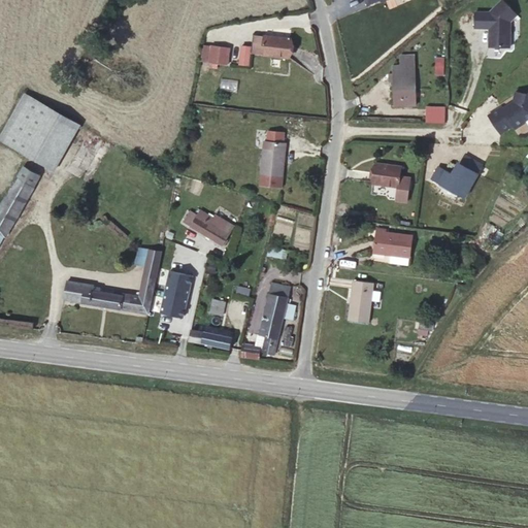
[(491,12),(477,12),(476,28),(491,28),(491,46),(512,47),(512,36),(509,34),(509,24),(519,15),(504,0),(491,12)]
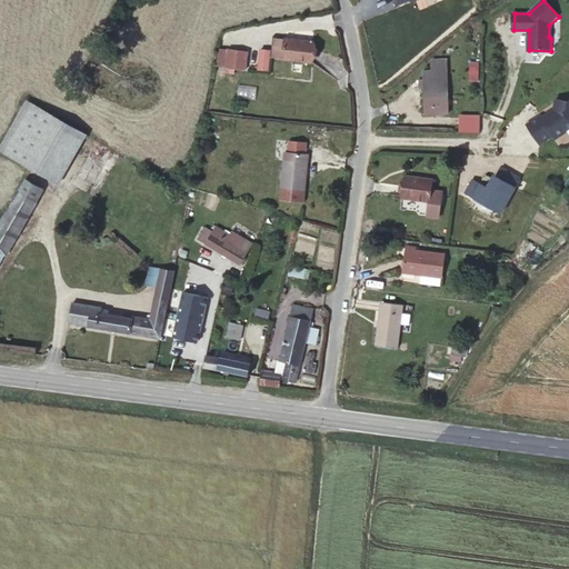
[(315,42),(286,39),(283,58),(311,62),(315,42)]
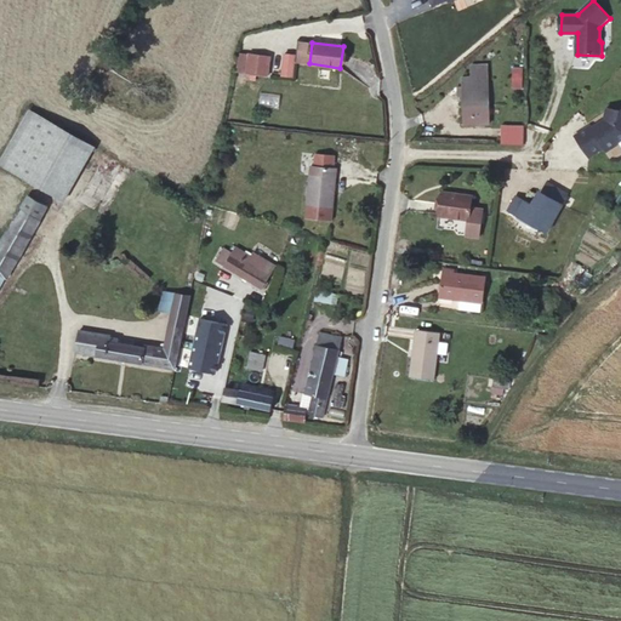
[(503,49),(500,44),(485,56),(490,61),(503,49)]
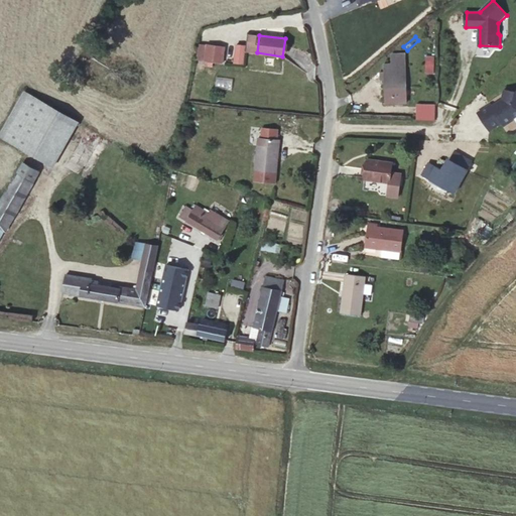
[(226,47),(208,44),(206,60),(223,63),(226,47)]
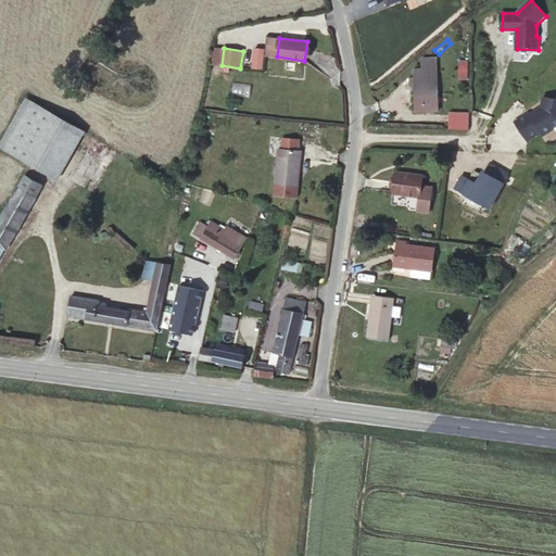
[(265,50),(255,49),(253,67),(263,68),(265,50)]
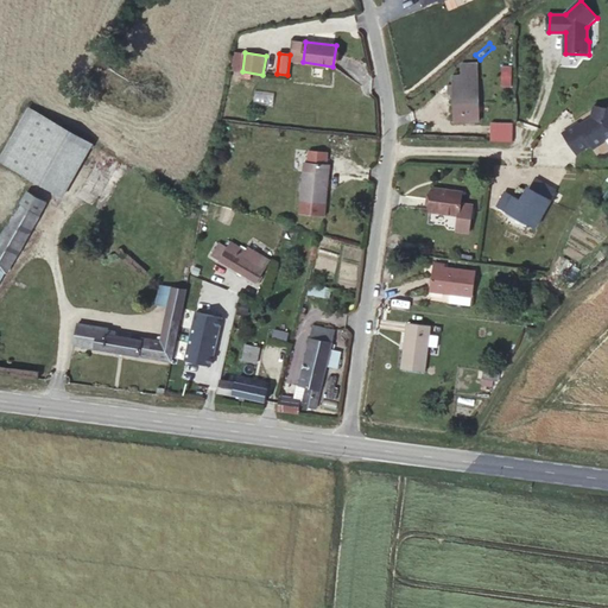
[(502,65),(501,87),(512,87),(513,65),(502,65)]
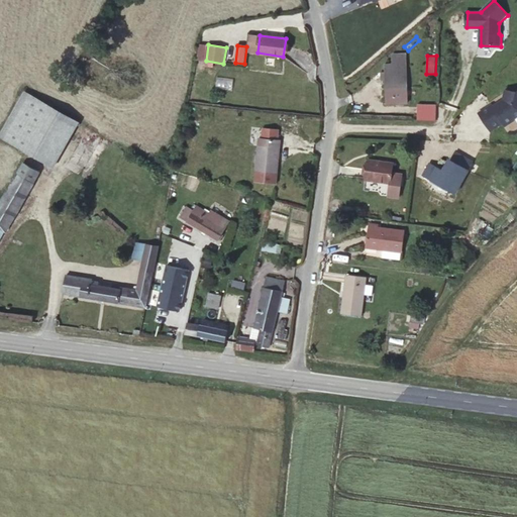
[(393,65),(386,65),(386,87),(386,103),(408,103),(407,59),(393,59),(393,65)]
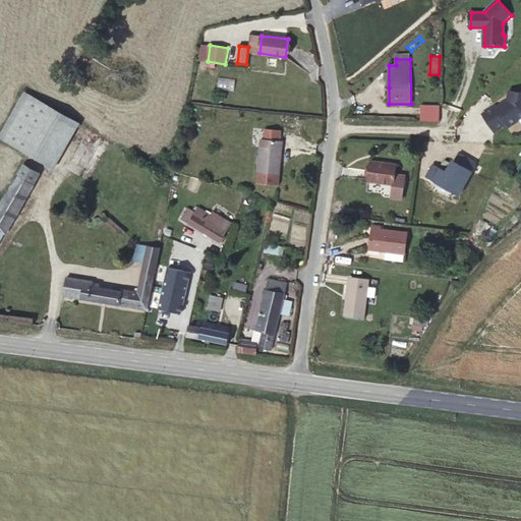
[(495,106),(481,115),(495,133),(507,124),(509,128),(518,121),(520,118),(520,94),(508,92),(506,104),(498,110),(495,106)]
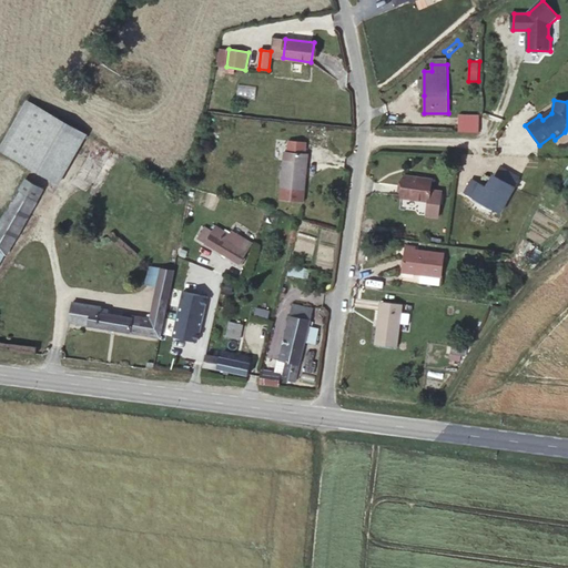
[(87,135),(28,101),(0,149),(59,183),(87,135)]
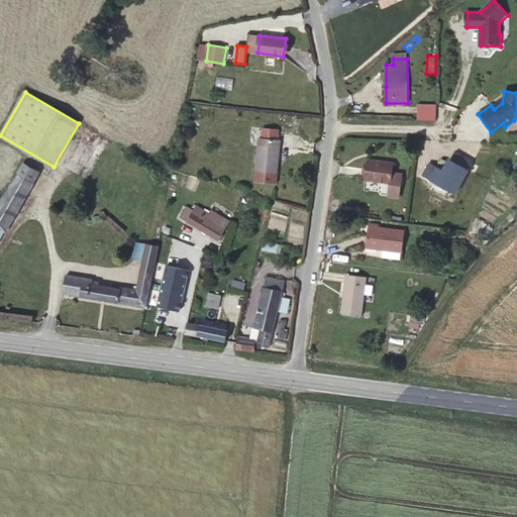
[(418,105),(418,120),(436,121),(437,105),(418,105)]
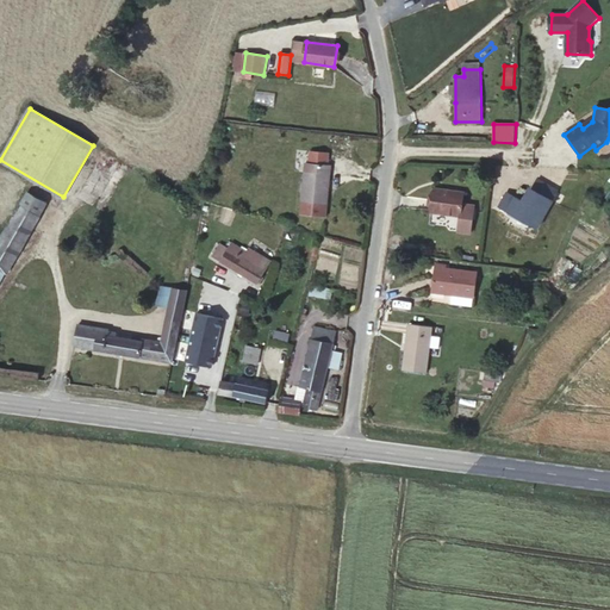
[(307,153),(306,163),(331,166),(331,156),(307,153)]
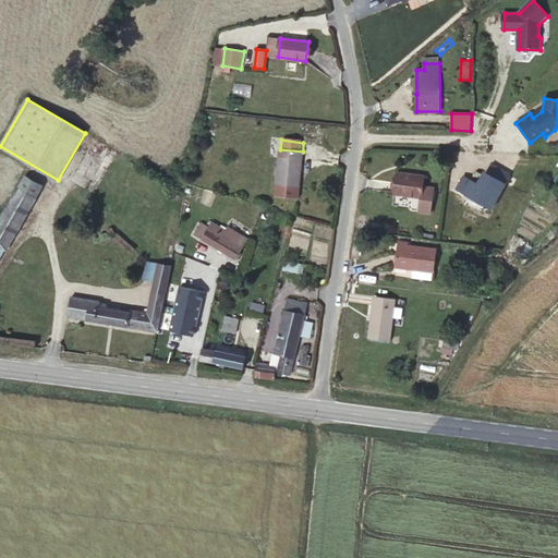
[(275,196),(298,199),(303,152),(280,149),(275,196)]
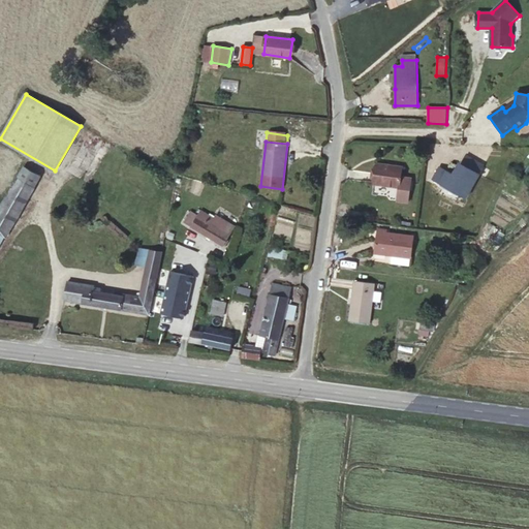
[(455,176),(440,167),(432,181),(464,199),(483,166),(466,156),(455,176)]
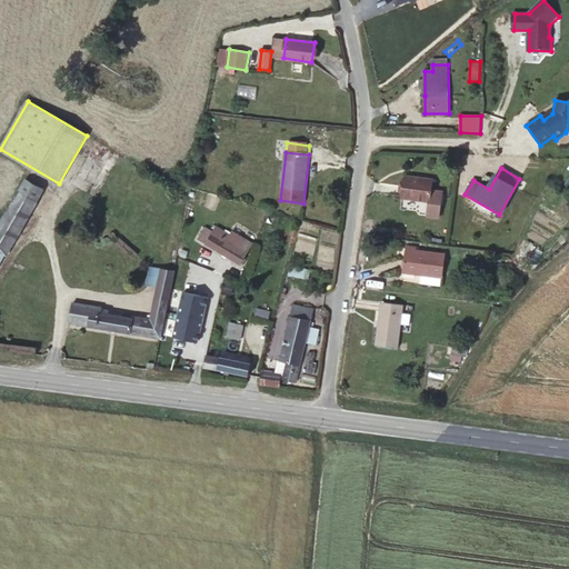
[(432,180),(405,176),(401,197),(429,201),(432,180)]
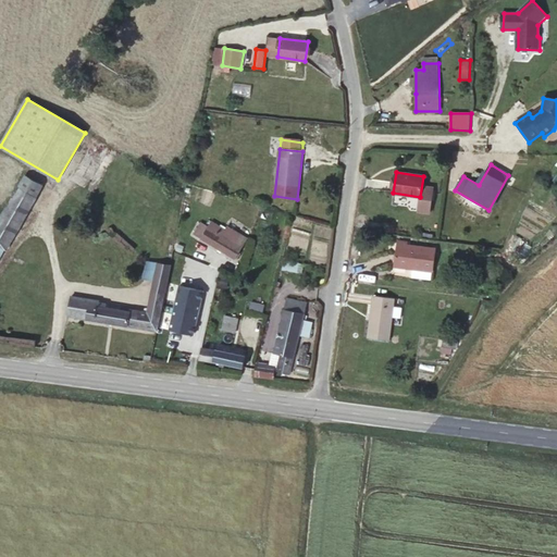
[(0,258),(41,186),(25,176),(0,219),(0,258)]
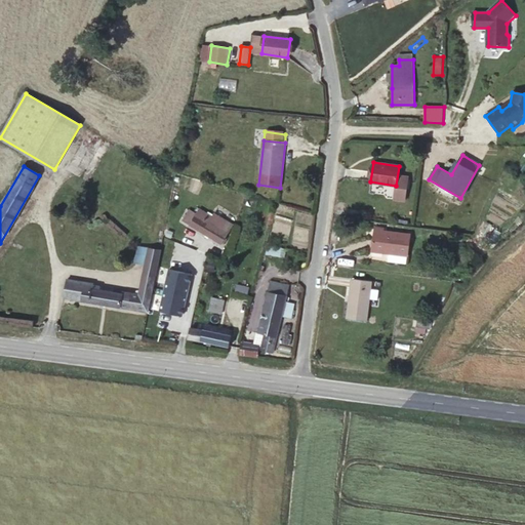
[(220,243),(232,225),(214,214),(212,217),(200,209),(197,215),(190,211),(184,220),(220,243)]
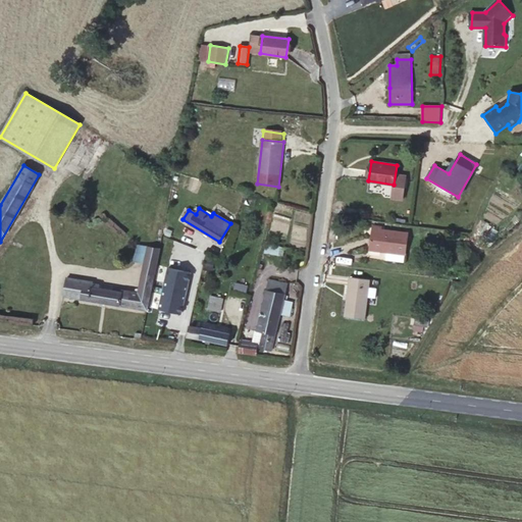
[(381,229),(373,228),(370,247),(386,250),(386,252),(405,255),(408,233),(381,229)]
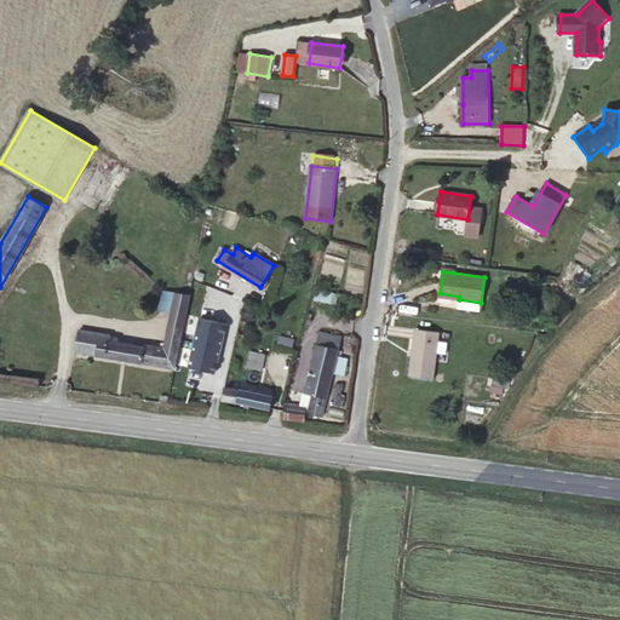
[(161,310),(172,313),(176,293),(165,291),(161,310)]
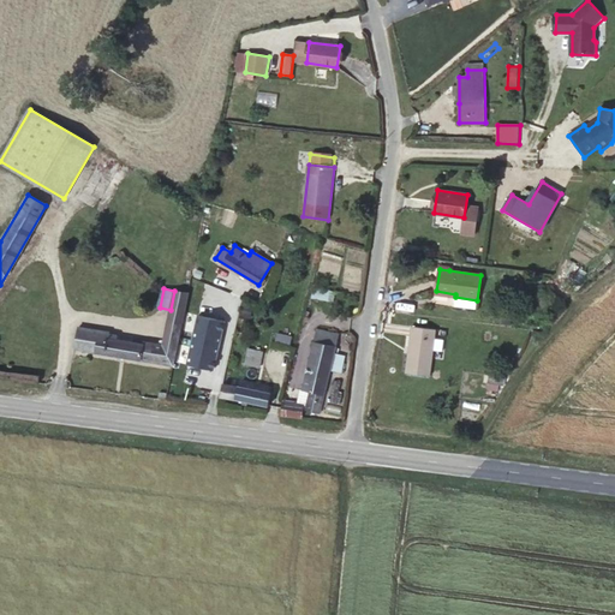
[(333,299),(334,292),(314,288),(312,296),(333,299)]
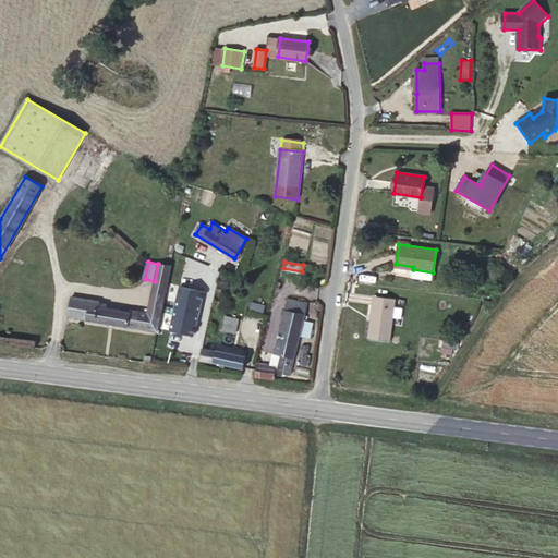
[(68,316),(157,331),(171,266),(158,264),(155,281),(148,313),(132,311),(131,313),(99,307),(100,302),(71,298),(68,316)]
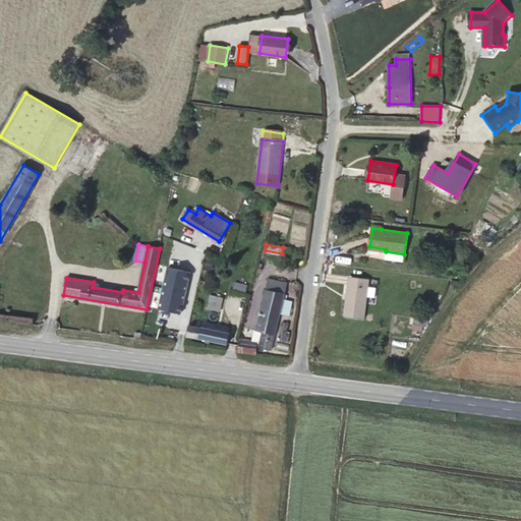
[(404,254),(386,251),(385,262),(402,264),(404,254)]
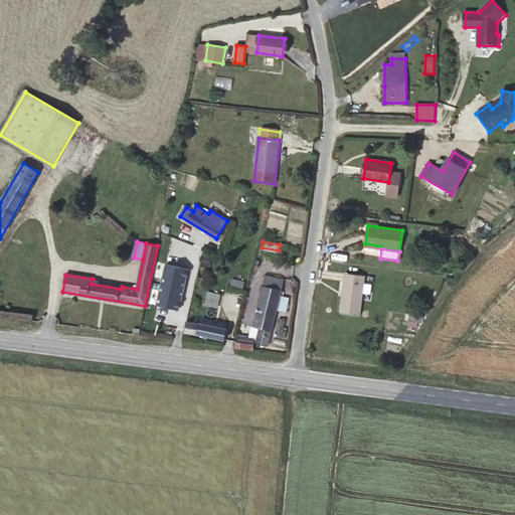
[(179,310),(188,269),(166,264),(157,305),(179,310)]
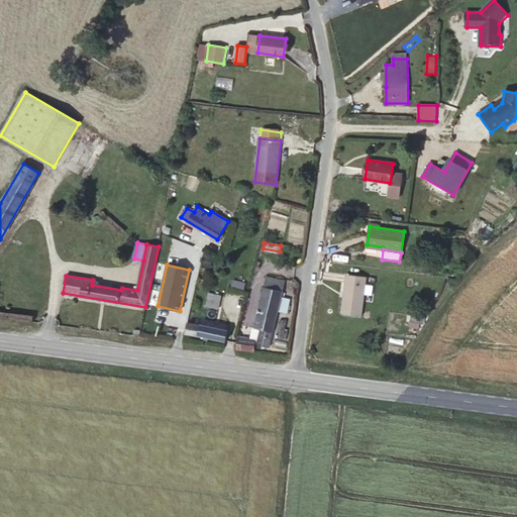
[(367,278),(347,275),(341,313),(360,316),(367,278)]
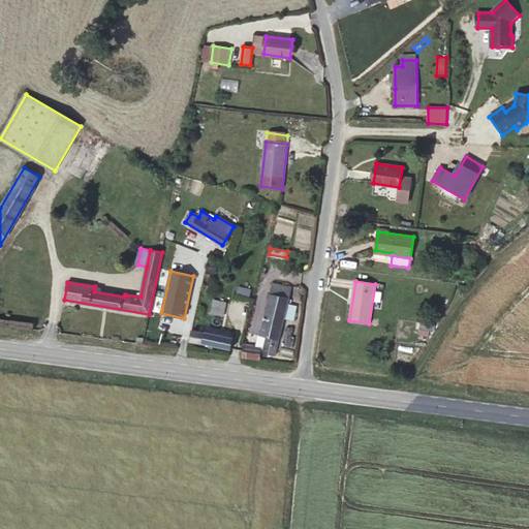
[(271,293),(289,298),(292,287),(273,283),(271,293)]
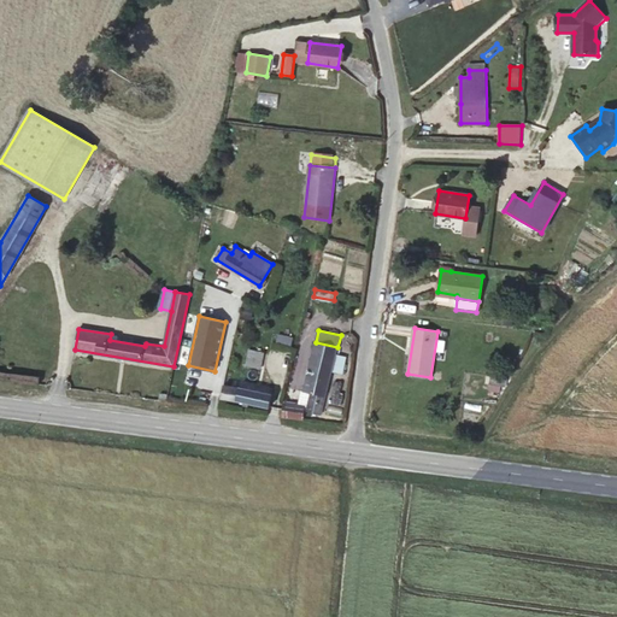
[(335,354),(338,347),(316,342),(304,391),(311,393),(325,395),(333,368),(342,371),(346,357),(335,354)]
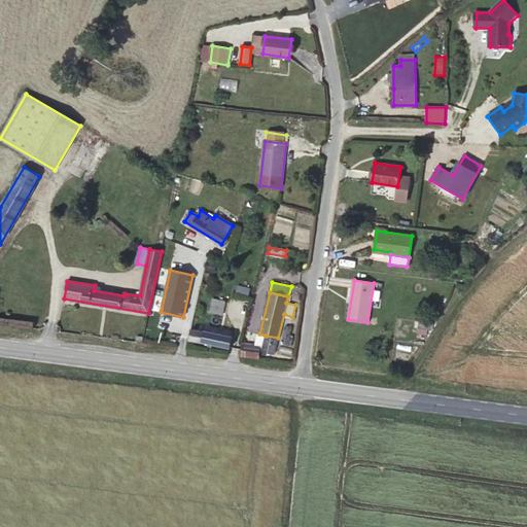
[(223,315),(226,301),(213,297),(209,312),(223,315)]
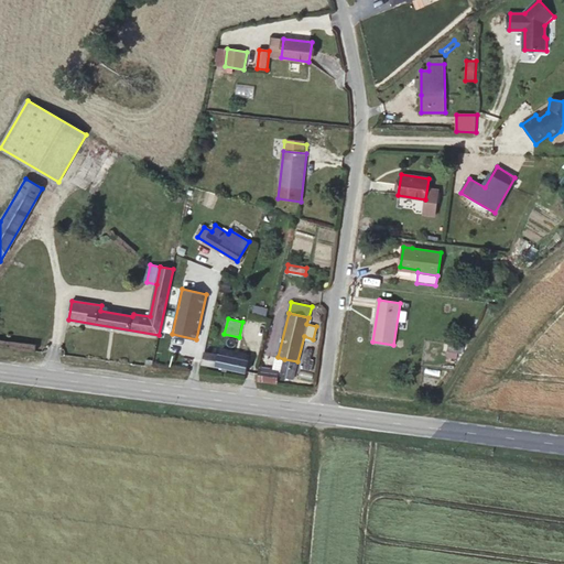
[(219,355),(205,353),(203,362),(246,372),(249,360),(219,354),(219,355)]
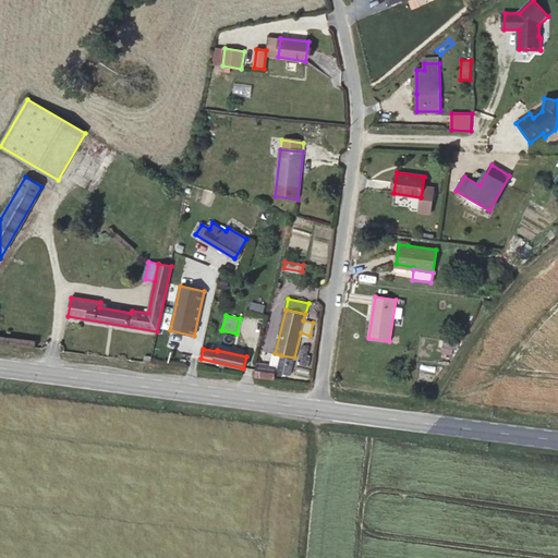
[(290,374),(294,358),(281,355),(278,372),(290,374)]
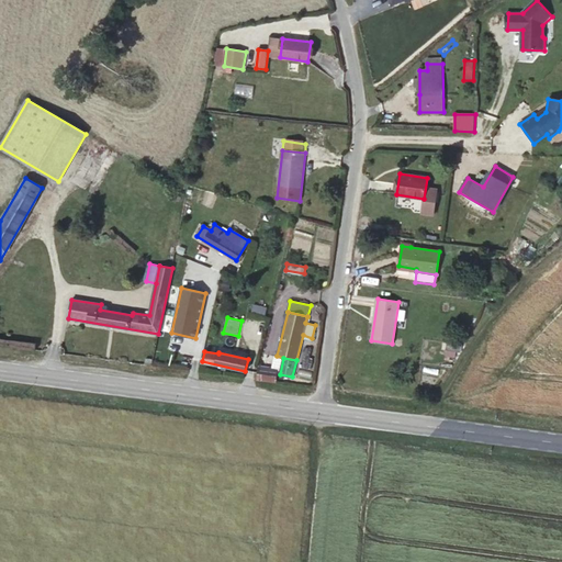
[(277,370),(258,368),(257,379),(276,381),(277,370)]
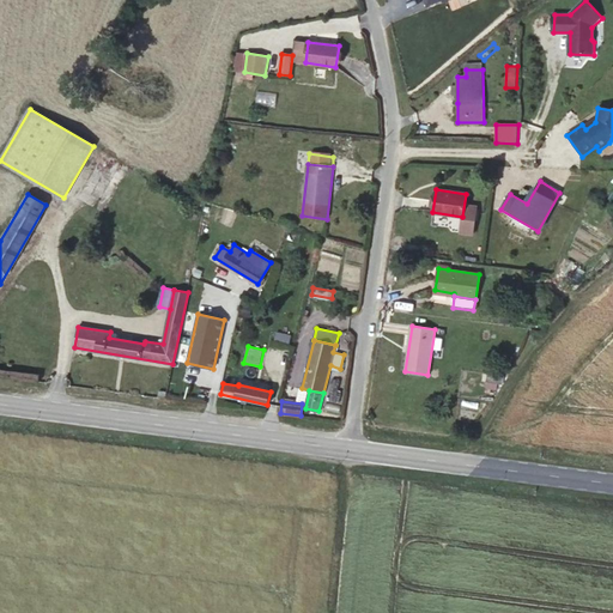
All buildings are outlined.
